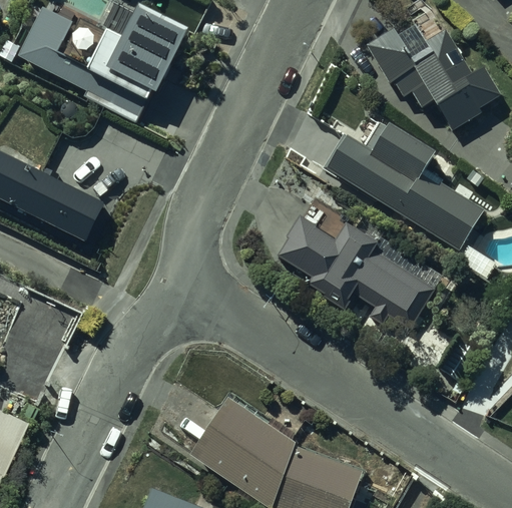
[(8,40),(0,53),(0,57),(135,123),(148,98),(156,102),(190,34),(140,9),(137,14),(114,2),(100,30),(78,19),(74,26),(68,23),(76,7),(65,1),(58,14),(39,5),(19,46),(8,40)]
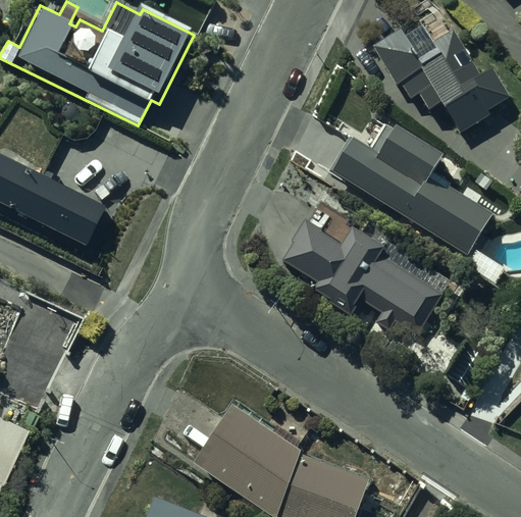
[(405,30),(373,47),(396,86),(402,83),(410,98),(417,94),(427,111),(439,104),(458,135),(491,115),(488,110),(511,97),(493,66),(478,75),(439,8),(419,19),(422,23),(407,33),(405,30)]
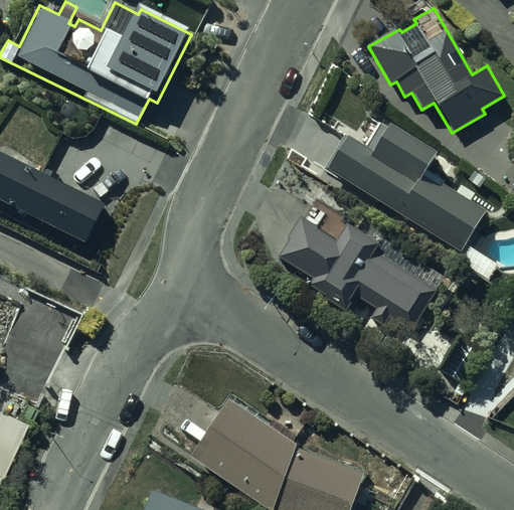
[(346,131),(324,167),(462,250),(486,209),(445,184),(448,178),(432,168),(438,157),(381,123),(368,144),(346,131)]
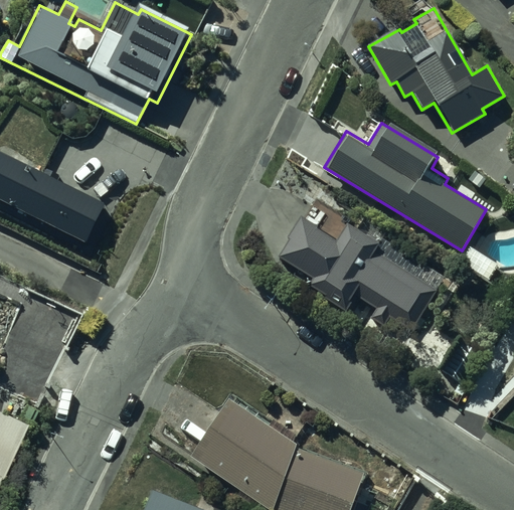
[(105,208),(2,157),(0,159),(0,202),(86,246),(105,208)]
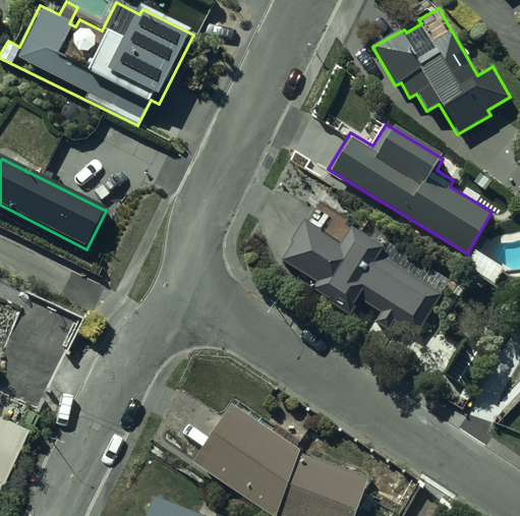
[(280,262),(318,285),(313,291),(350,314),(360,298),(381,311),(374,321),(390,330),(396,321),(417,334),(420,329),(424,331),(429,323),(425,321),(451,280),(388,240),(384,247),(354,229),(342,247),(304,223),(280,262)]
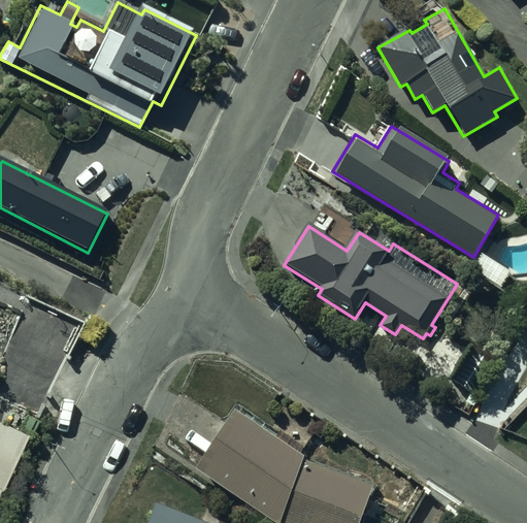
[(497,366),(472,350),(453,379),(471,391),(466,398),(474,403),(482,393),(480,392),(497,366)]
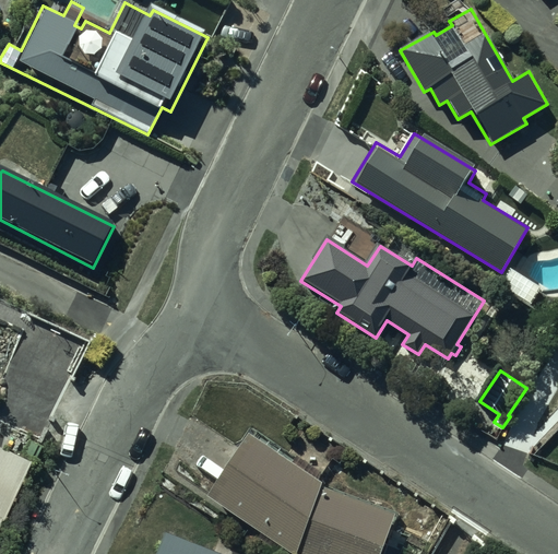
[(249,438),(210,498),(293,553),(380,553),(395,515),(322,487),(249,438)]
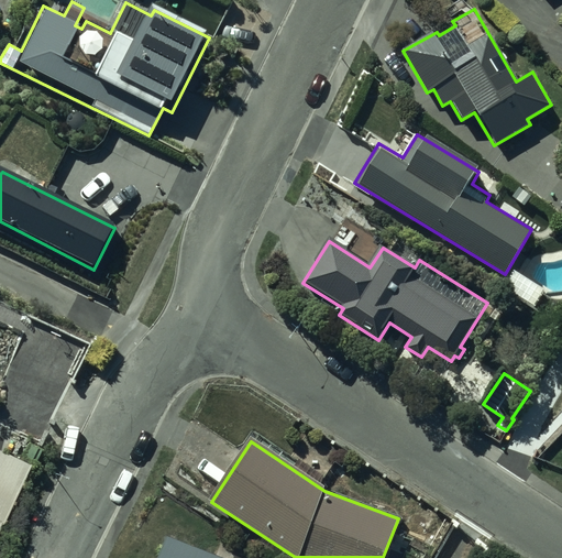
[(0,534),(32,462),(1,448),(0,450),(0,534)]
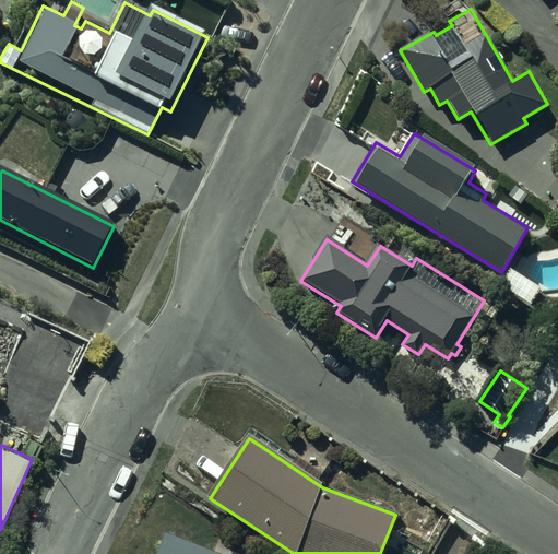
[(220,553),(166,533),(158,553),(220,553)]
